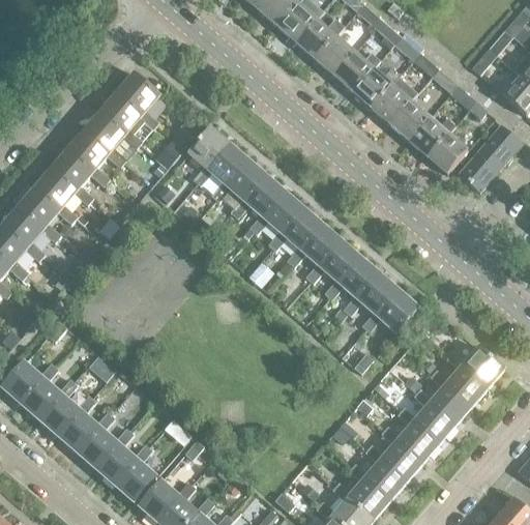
[(247,0),(260,10),(269,0),(247,0)]
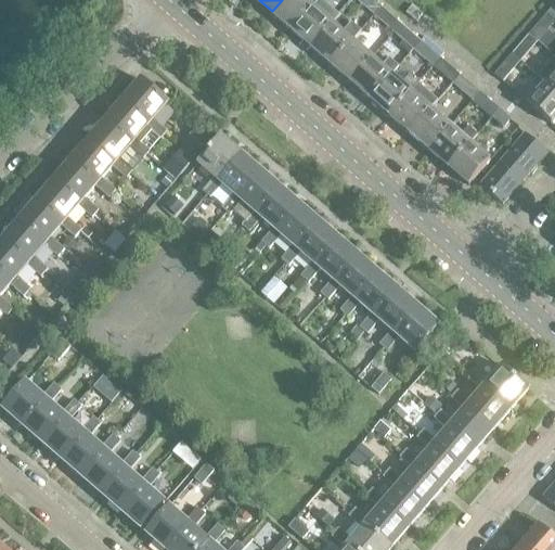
[(282,0),(272,11),(292,28),(313,3),(309,0),(282,0)]
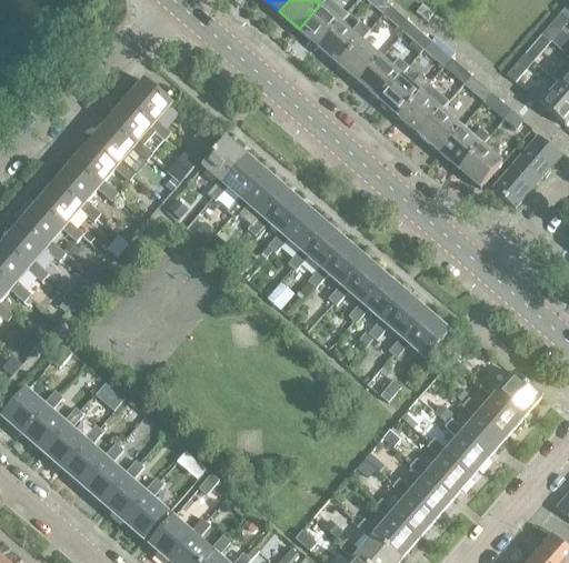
[(299,29),(319,46),(341,20),(341,21),(349,12),(336,0),(325,0),(321,3),(299,29)]
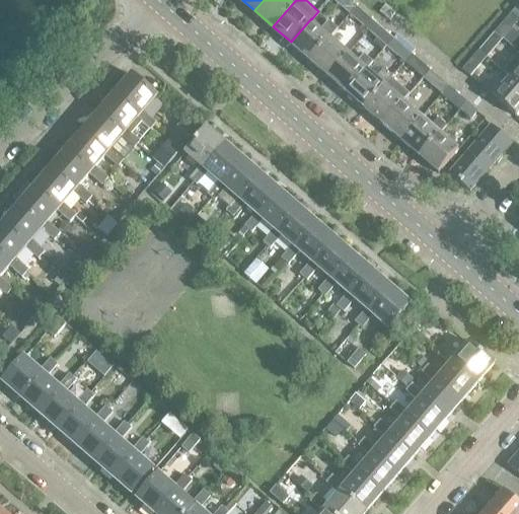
[(337,0),(349,11),(357,2),(354,0),(337,0)]
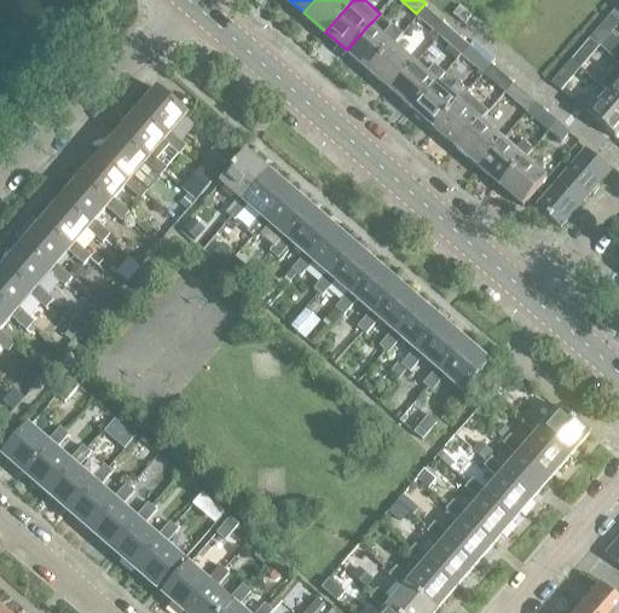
[(617,0),(608,12),(618,21),(618,19),(618,0),(617,0)]
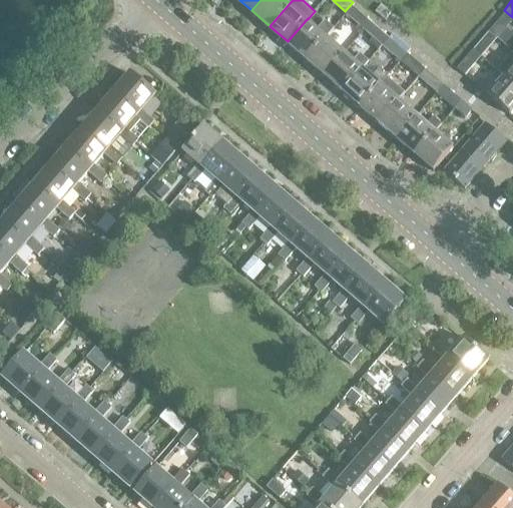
[(345,11),(364,27),(372,19),(353,2),(345,11)]
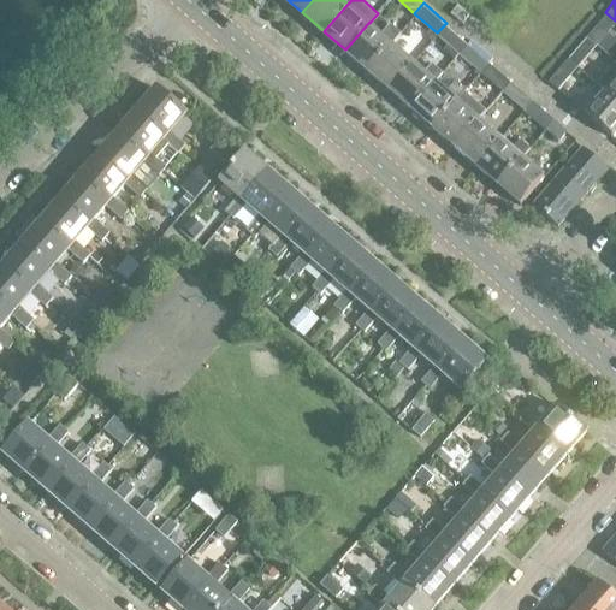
[(615,39),(615,35),(609,29),(615,21),(605,12),(587,34),(597,42),(606,49),(615,39)]
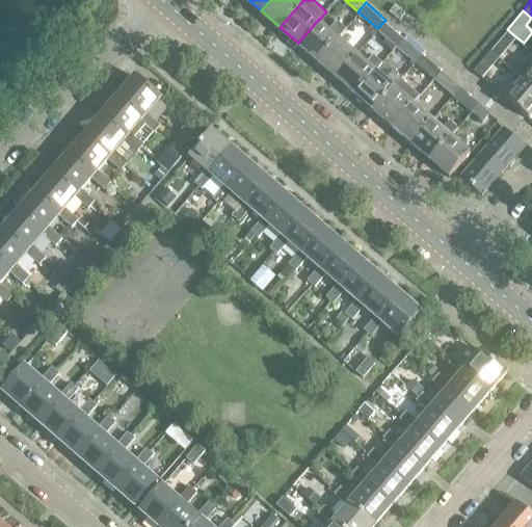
[(410,23),(415,18),(408,11),(403,18),(410,23)]
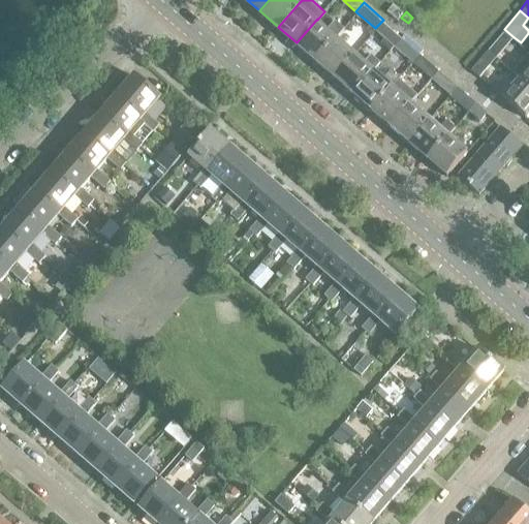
[(297,42),(315,59),(336,35),(345,26),(335,18),(327,27),(317,20),(317,19),(297,42)]
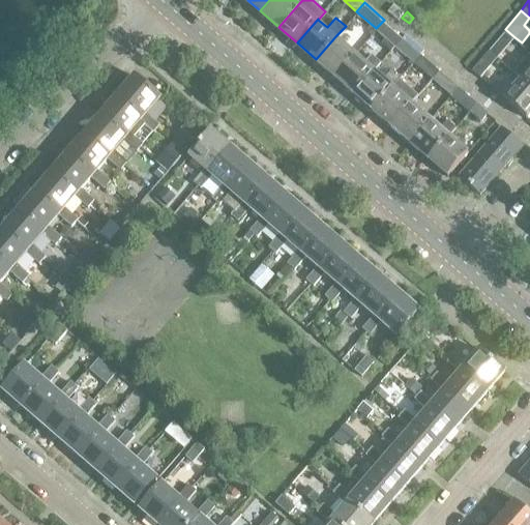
[(402,34),(384,20),(376,28),(393,44),(402,34)]
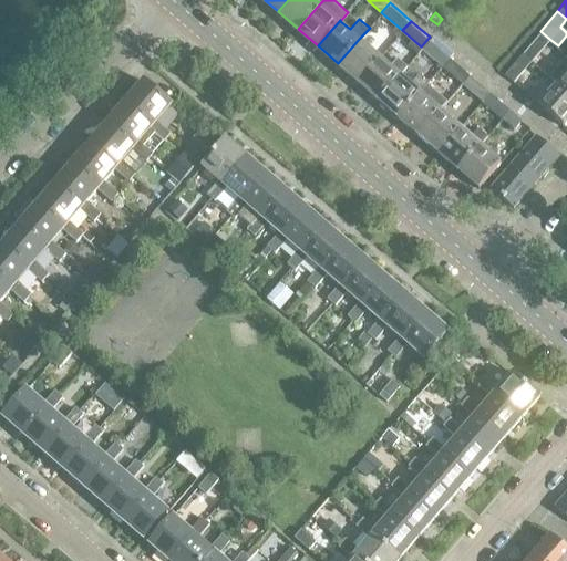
[(540,31),(523,52),(532,60),(549,39),(540,31)]
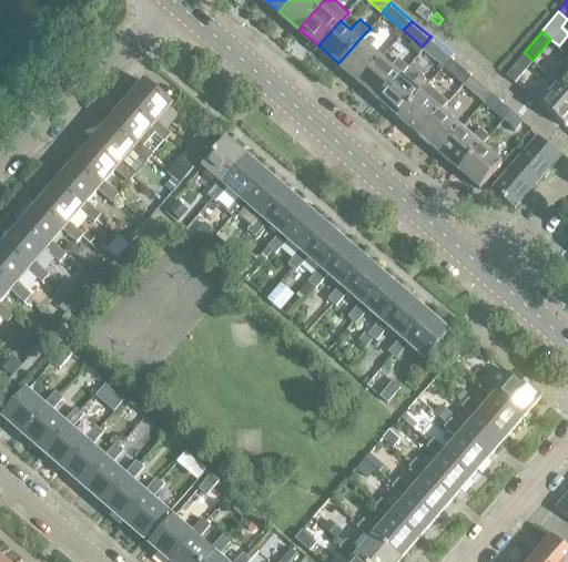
[(422,47),(443,64),(452,55),(430,37),(422,47)]
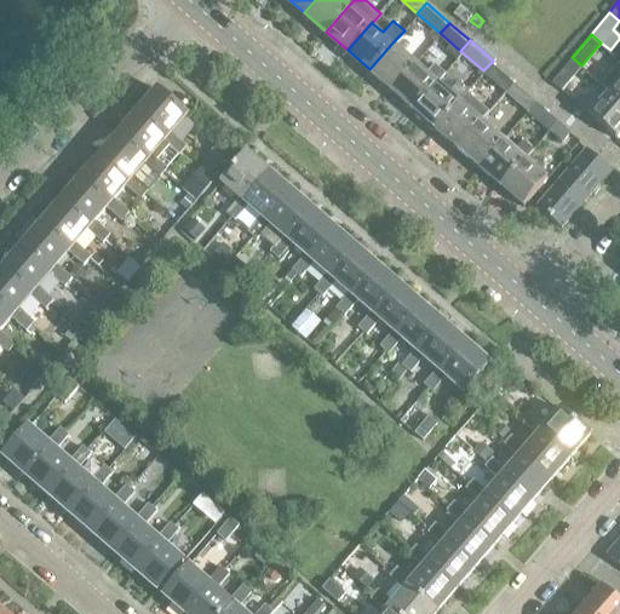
[(415,61),(394,41),(369,69),(391,89),(415,61)]
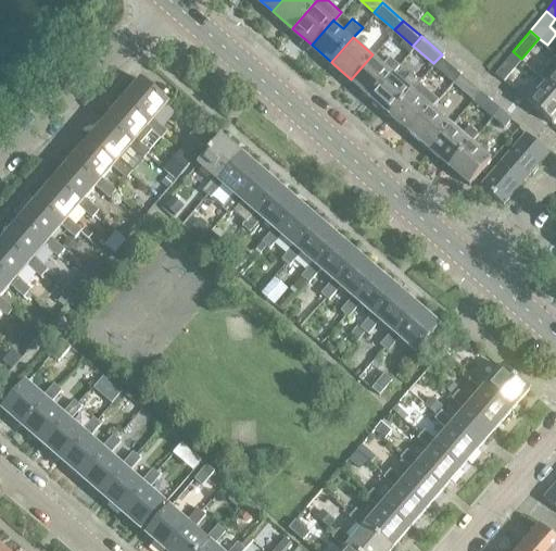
[(495,70),(504,77),(521,59),(513,51),(495,70)]
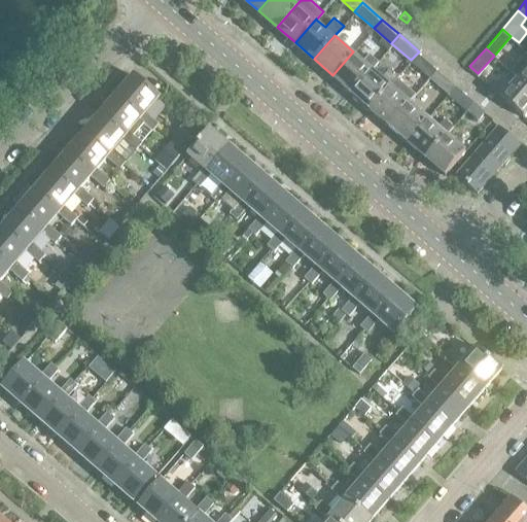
[(526,49),(511,70),(526,83),(526,49)]
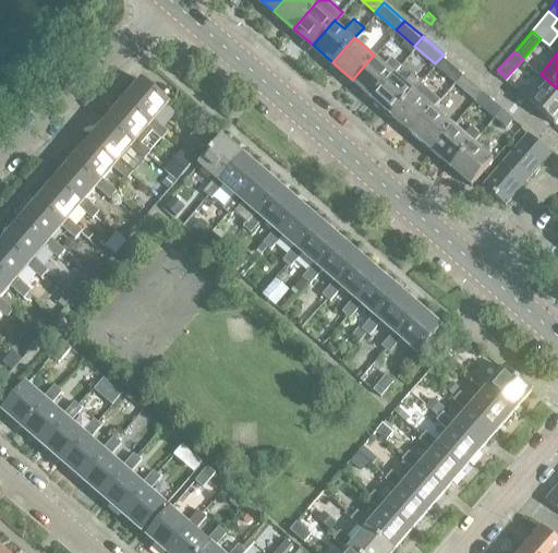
[(352,80),(372,97),(393,71),(401,63),(391,55),(385,63),(374,55),(352,80)]
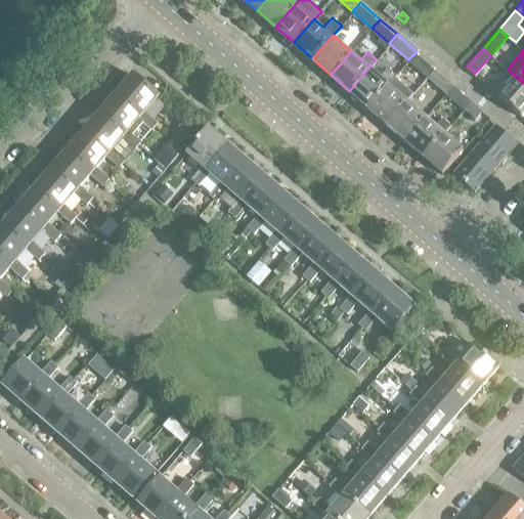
[(408,59),(427,76),(434,67),(417,51),(408,59)]
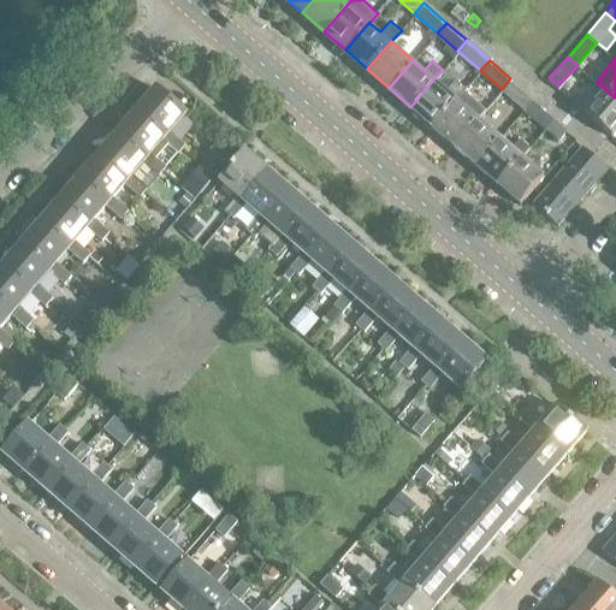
[(456,77),(446,89),(434,78),(410,107),(432,125),(456,98),(465,89),(467,86),(456,77)]
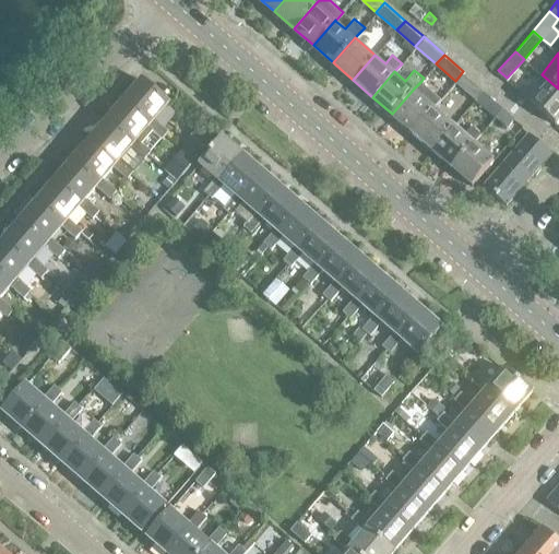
[(455,81),(475,98),(484,89),(463,71),(455,81)]
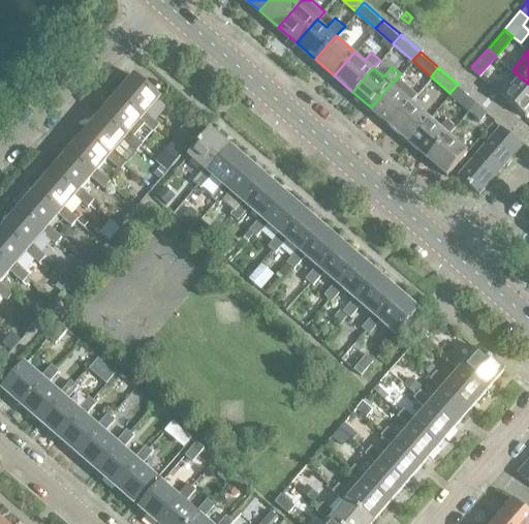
[(514,83),(503,94),(503,95),(527,116),(528,113),(528,84),(512,70),(506,76),(514,83)]
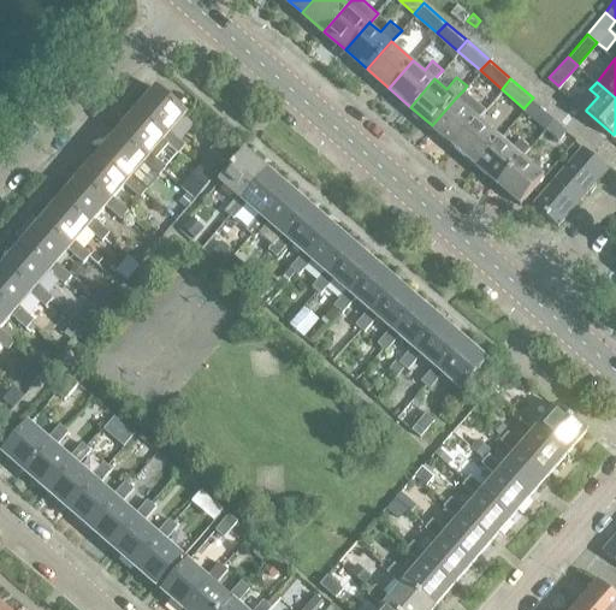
[(185,141),(171,129),(187,110),(157,84),(137,107),(182,146),(185,141)]
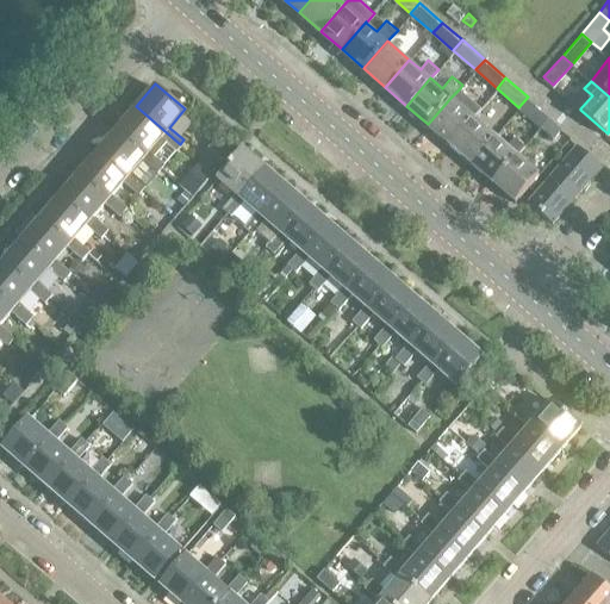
[(460,88),(452,97),(428,124),(449,143),(473,116),(481,106),(460,88)]
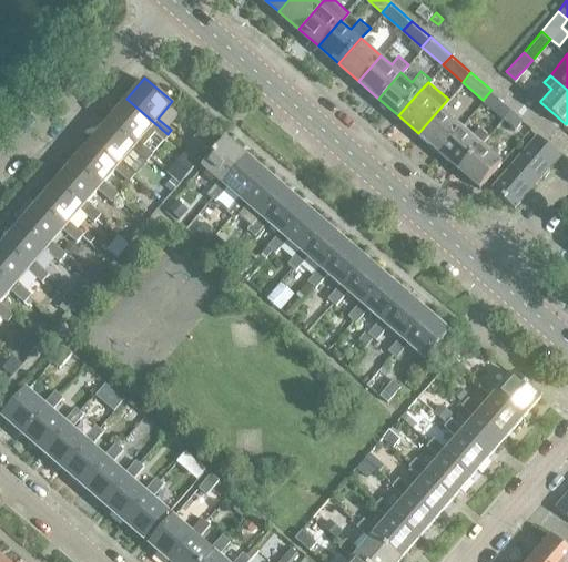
[(483,100),(503,116),(511,108),(492,90),(483,100)]
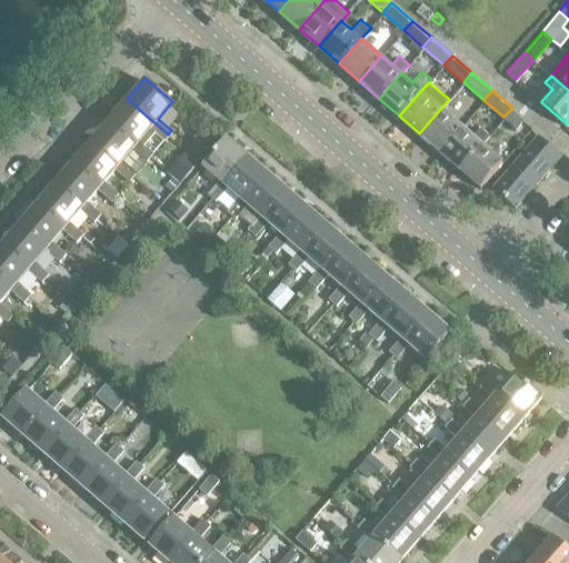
[(155,150),(141,139),(151,127),(165,139),(168,134),(127,99),(109,119),(151,154),(155,150)]
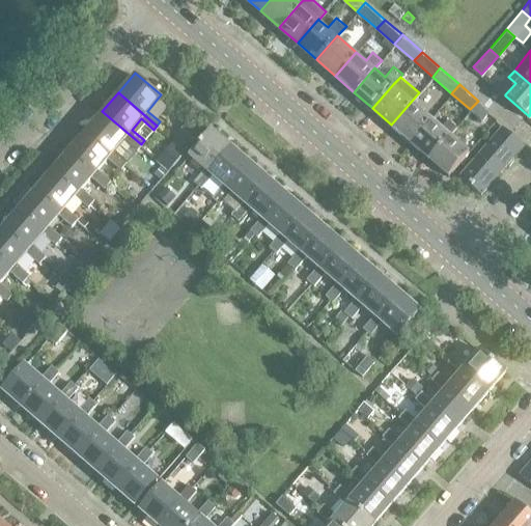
[(391,125),(410,141),(430,117),(412,101),(391,125)]
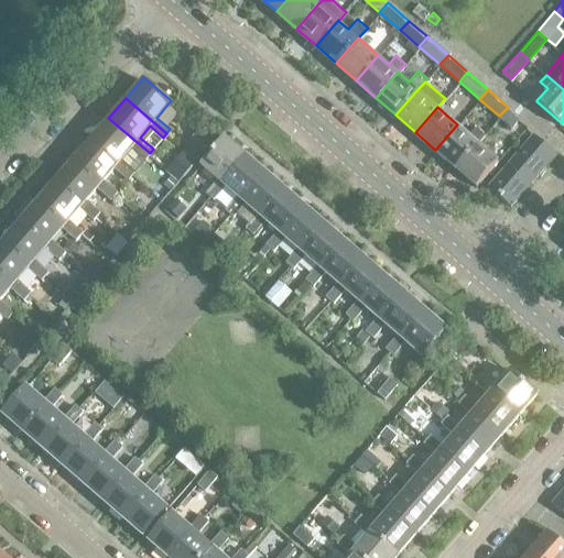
[(511,127),(520,117),(508,107),(499,116),(511,127)]
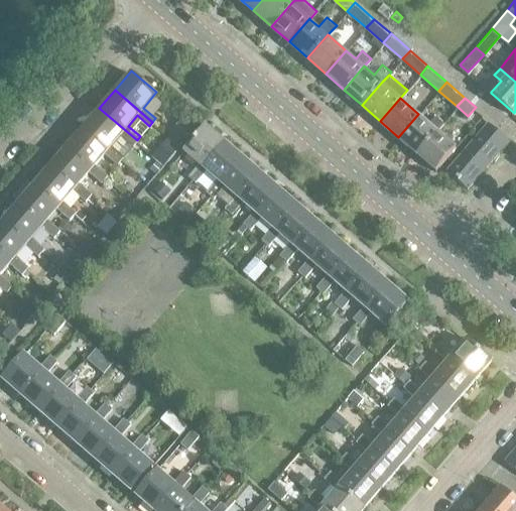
[(124,154),(112,144),(121,133),(133,144),(137,140),(99,108),(84,126),(121,158),(124,154)]
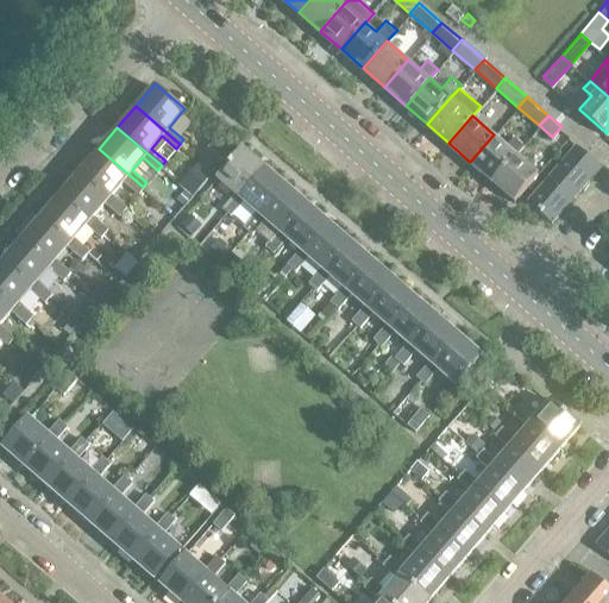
[(515,134),(506,145),(494,134),(470,162),(491,181),(515,154),(525,143),(515,134)]
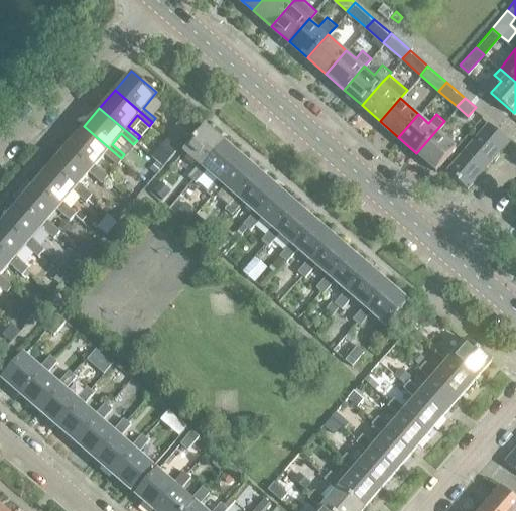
[(189,133),(196,126),(182,115),(176,122),(189,133)]
